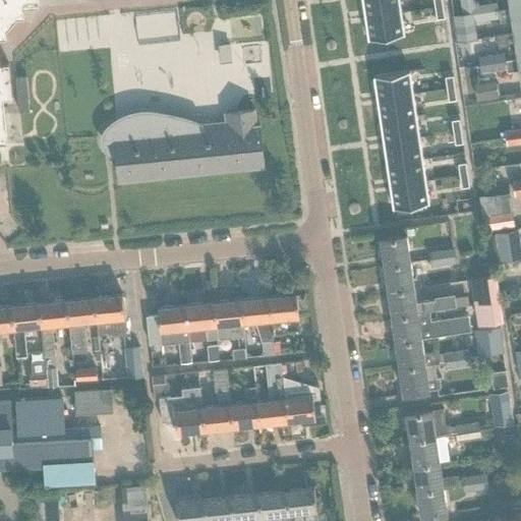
[(0,0),(0,143),(7,143),(3,100),(12,100),(9,64),(0,65),(0,40),(7,40),(5,26),(11,19),(23,18),(23,8),(39,7),(37,0),(0,0)]
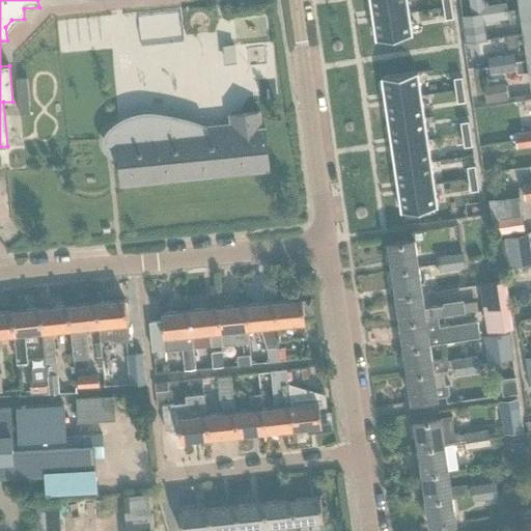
[(409,12),(407,0),(368,0),(371,18),(409,12)]
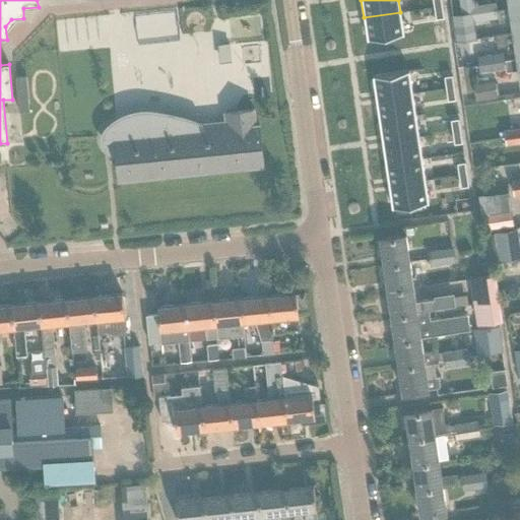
[(460,0),(462,13),(471,12),(472,19),(473,18),(473,20),(484,18),(482,5),(473,6),(472,0),(460,0)]
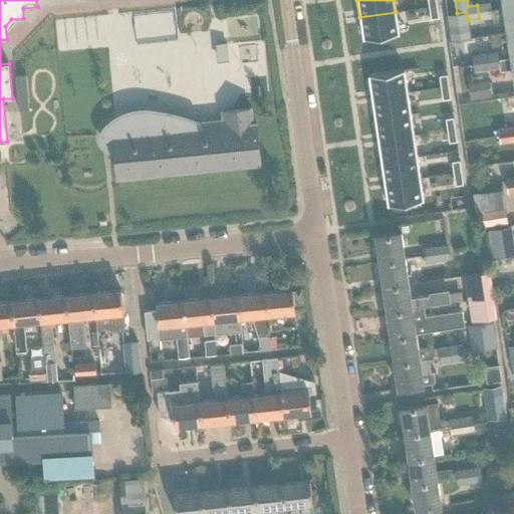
[(492,16),(490,3),(477,5),(479,18),(492,16)]
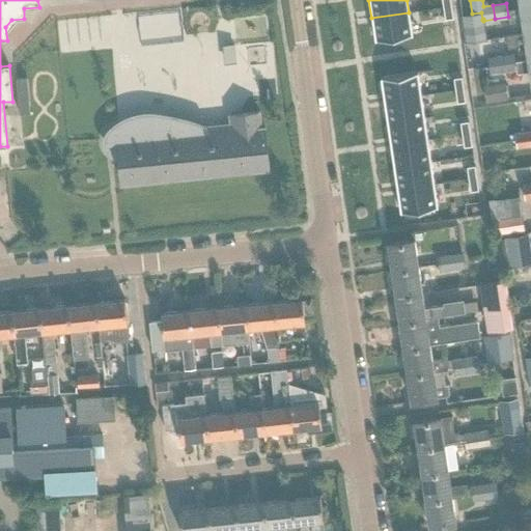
[(508,9),(509,22),(523,20),(525,32),(530,31),(530,4),(521,6),(521,7),(508,9)]
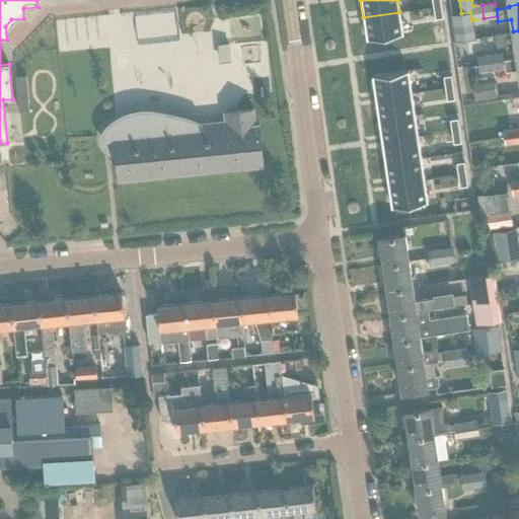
[(403,34),(399,12),(363,17),(367,40),(403,34)]
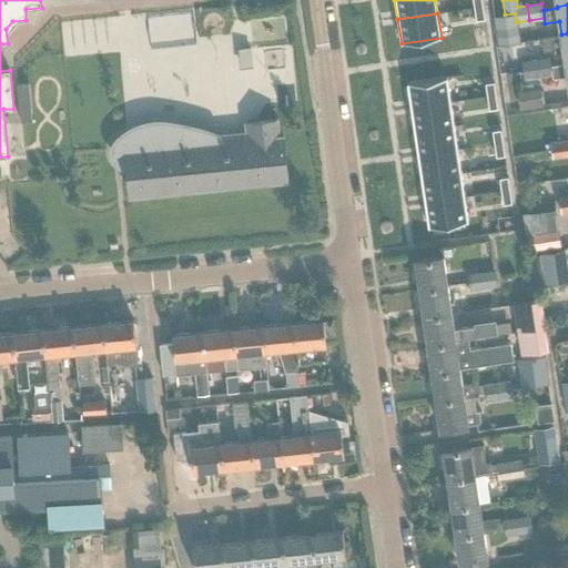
[(495,17),(499,44),(519,41),(517,22),(517,20),(516,21),(515,13),(505,14),(505,16),(495,17)]
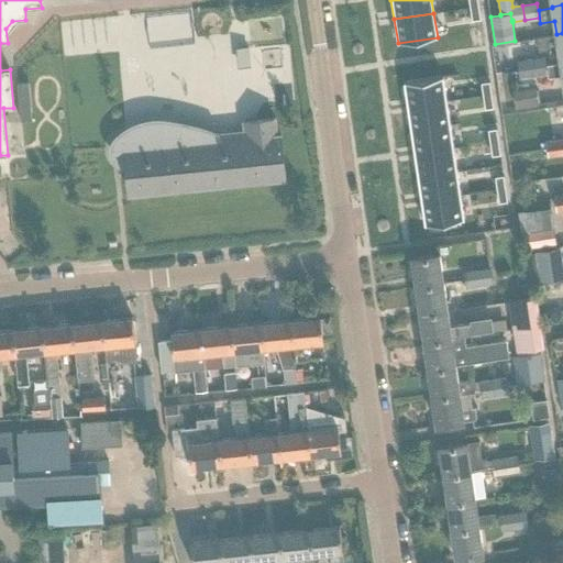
[(537,39),(538,50),(544,48),(558,46),(561,63),(562,62),(562,33),(556,34),(556,35),(537,39)]
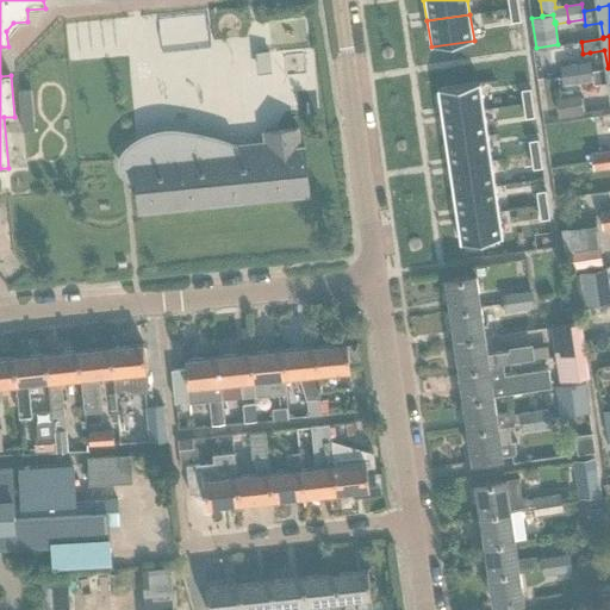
[(561,67),(562,75),(576,73),(591,70),(590,63),(561,67)]
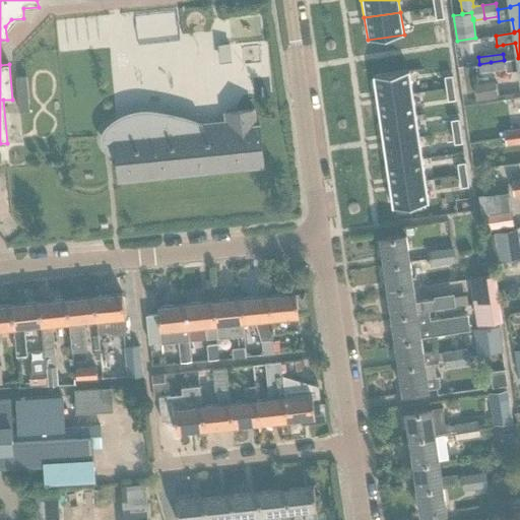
[(479,64),(480,71),(505,67),(506,72),(519,70),(519,74),(519,57),(518,58),(504,60),(491,62),(479,64)]
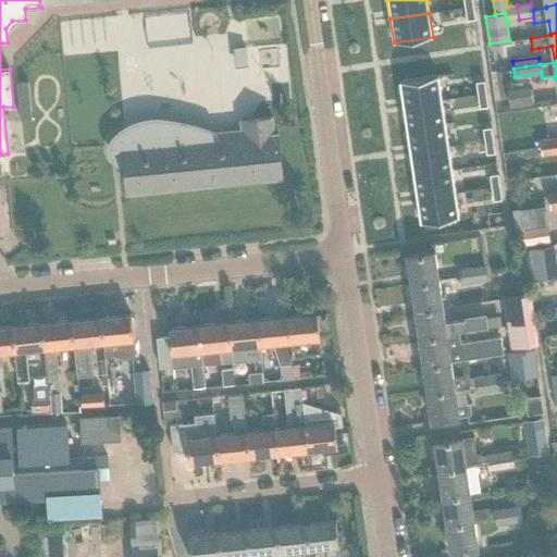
[(438,76),(399,82),(403,106),(442,100),(438,76)]
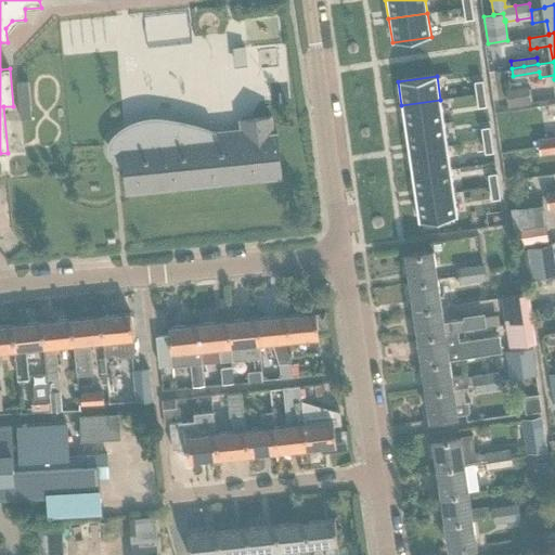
[(507,106),(530,103),(528,87),(505,90),(507,106)]
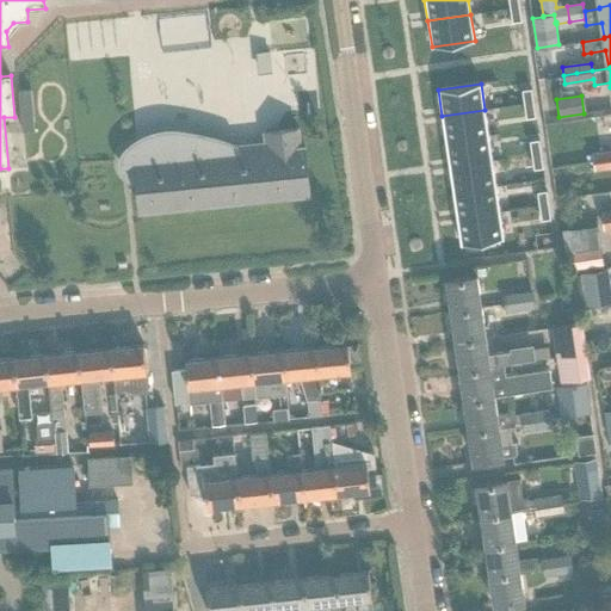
[(488,135),(485,110),(442,116),(445,142),(488,135)]
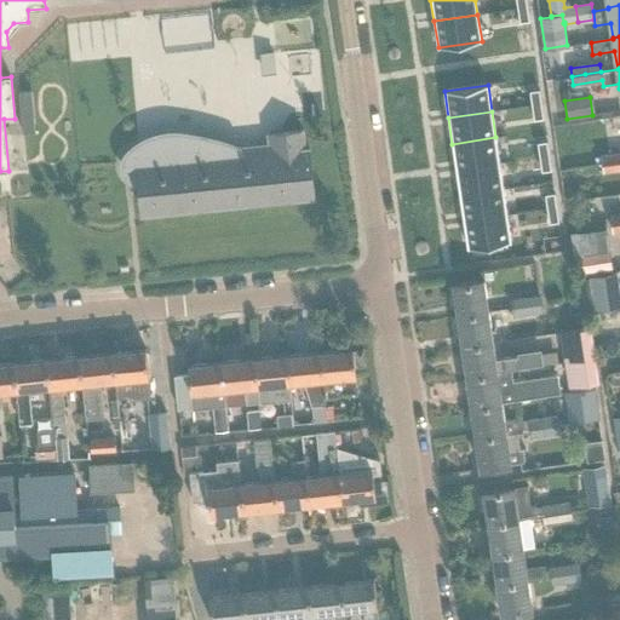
[(142,214),(314,197),(309,149),(304,149),(302,131),(269,135),(269,145),(217,150),(212,147),(207,143),(200,139),(197,138),(193,137),(187,136),(176,135),(168,135),(164,135),(158,136),(151,138),(147,139),(142,143),(136,147),(127,153),(125,158),(124,164),(124,170),(126,174),(130,179),(133,183),(139,185),(142,214)]
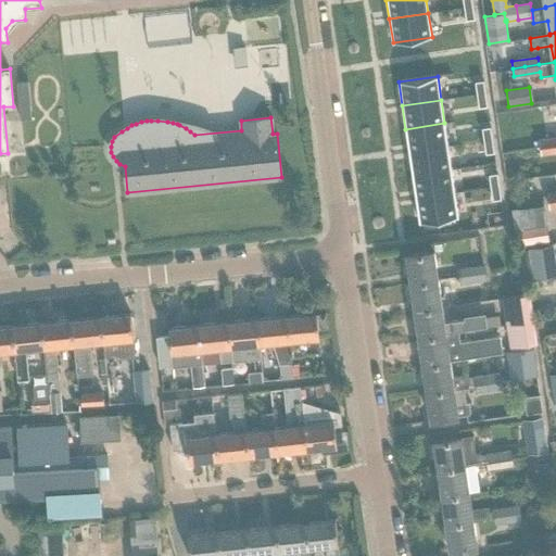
[(444,123),(405,129),(408,152),(447,147),(444,123)]
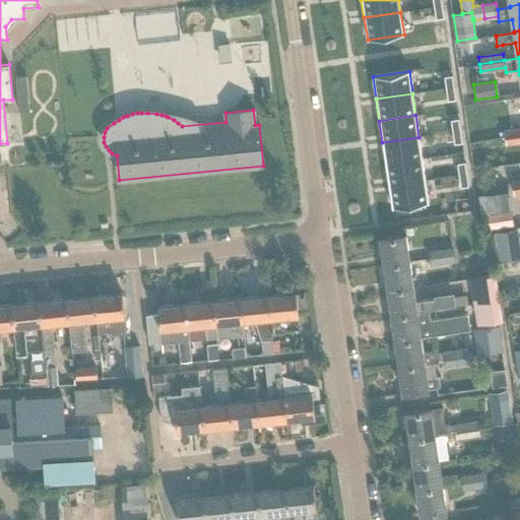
[(519,135),(519,128),(504,131),(505,138),(519,135)]
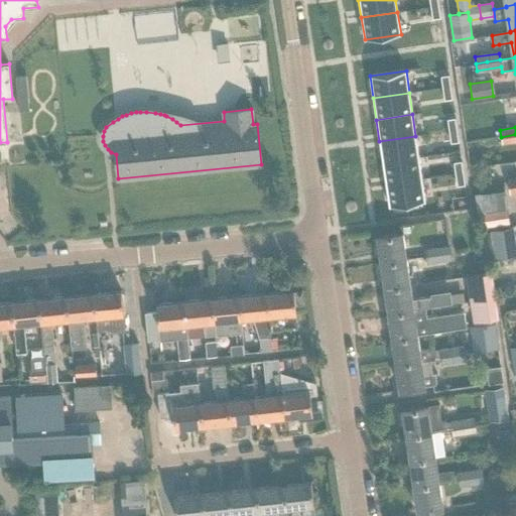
[(515,134),(501,137),(503,144),(515,142),(515,134)]
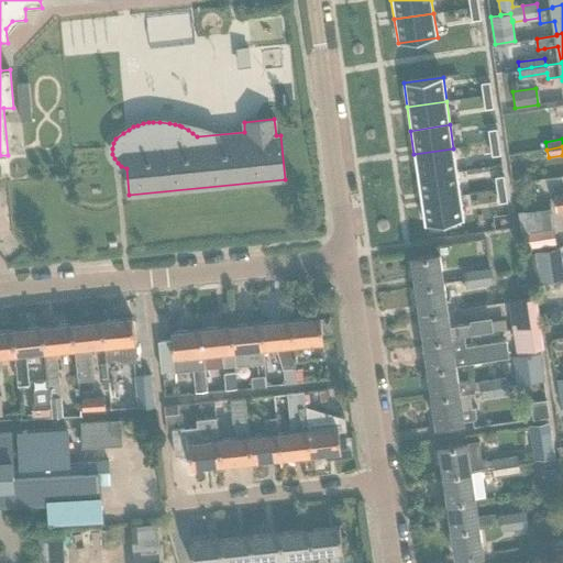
[(453,148),(414,154),(418,177),(457,172),(453,148)]
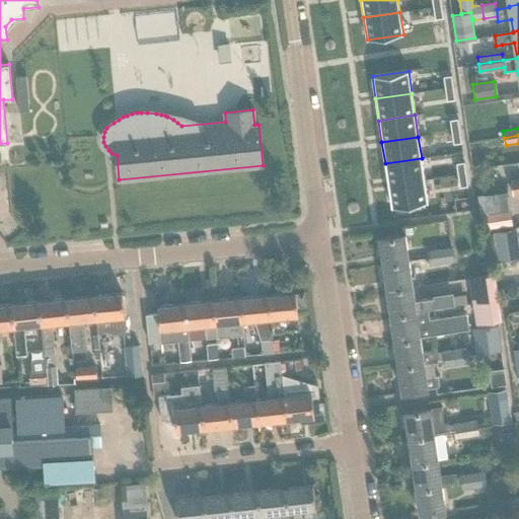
[(422,158),(385,163),(388,186),(425,180),(422,158)]
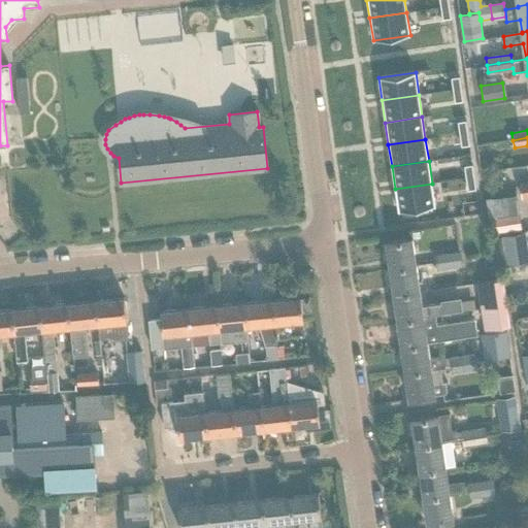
[(432,184),(395,189),(398,211),(435,205),(432,184)]
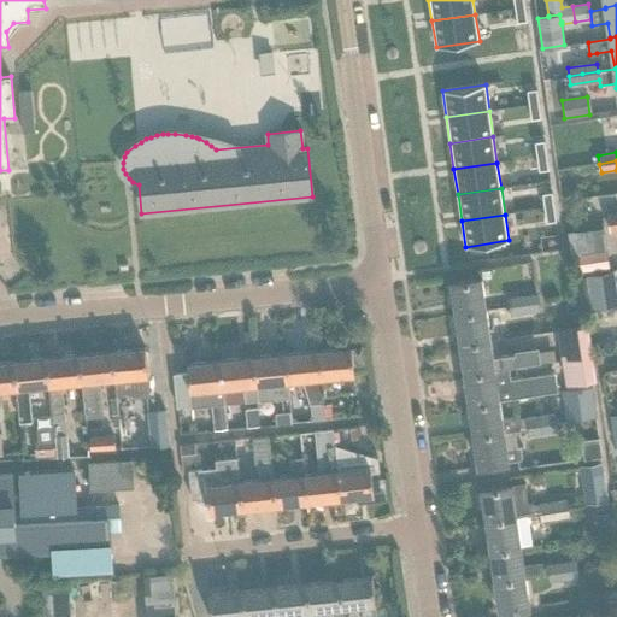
[(577,252),(604,248),(601,227),(574,230),(577,252)]
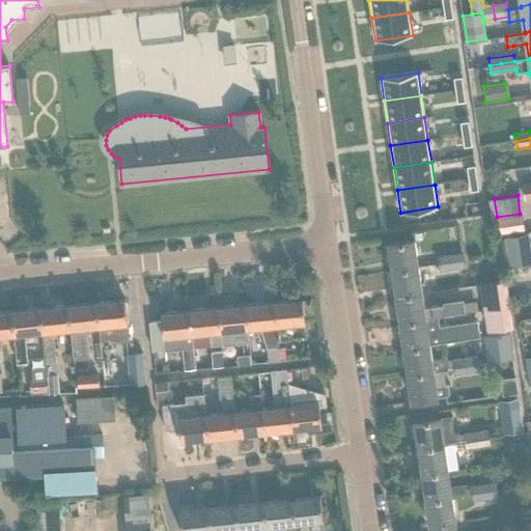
[(522,215),(497,219),(499,233),(524,229),(522,215)]
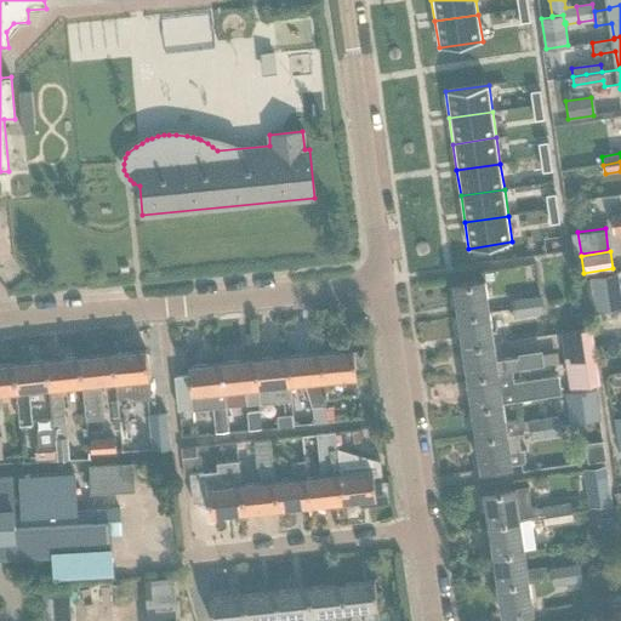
[(620,294),(617,273),(590,277),(594,312),(620,307),(620,294)]
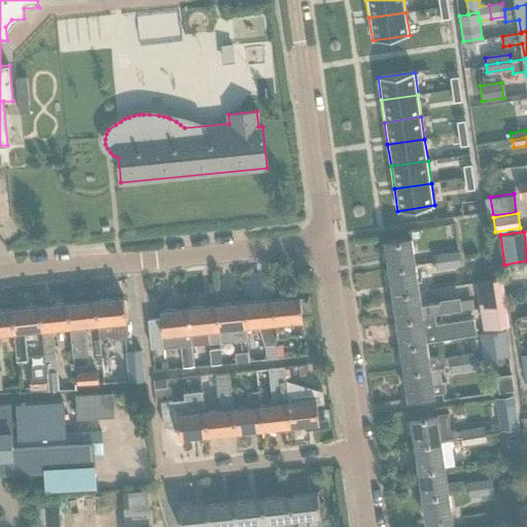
[(389,269),(415,266),(411,239),(385,242),(389,269)]
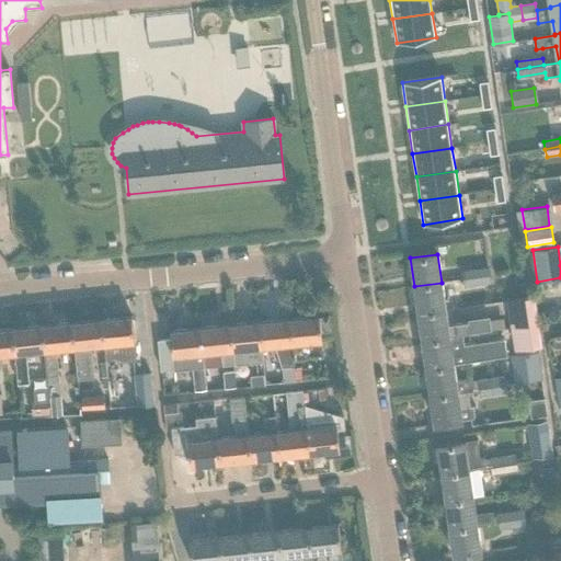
[(491,283),(490,275),(489,268),(476,270),(478,285),(491,283)]
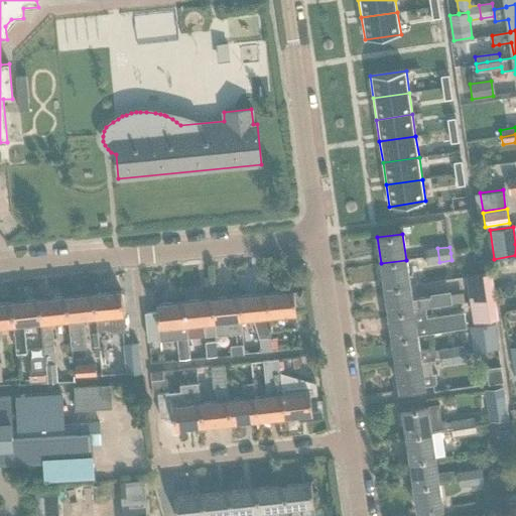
[(425,250),(426,257),(427,264),(439,262),(437,248),(425,250)]
